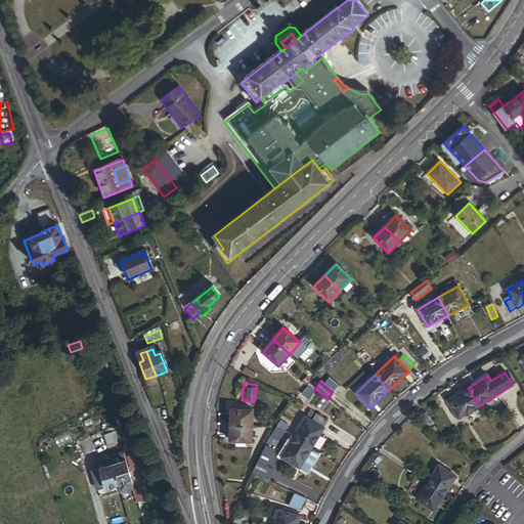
[(479,406),(468,388),(448,401),(459,419),(479,406)]
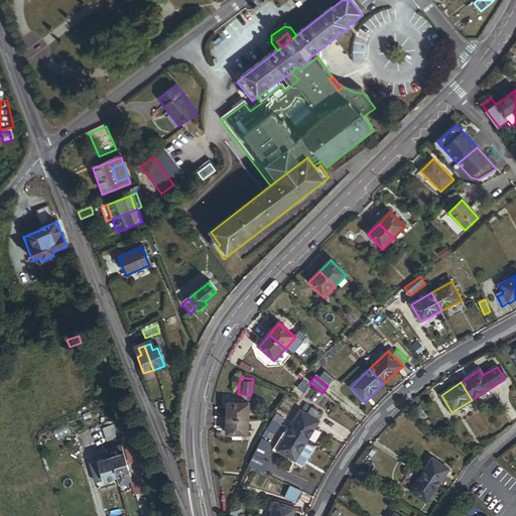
[(249,420),(250,404),(229,403),(228,419),(249,420)]
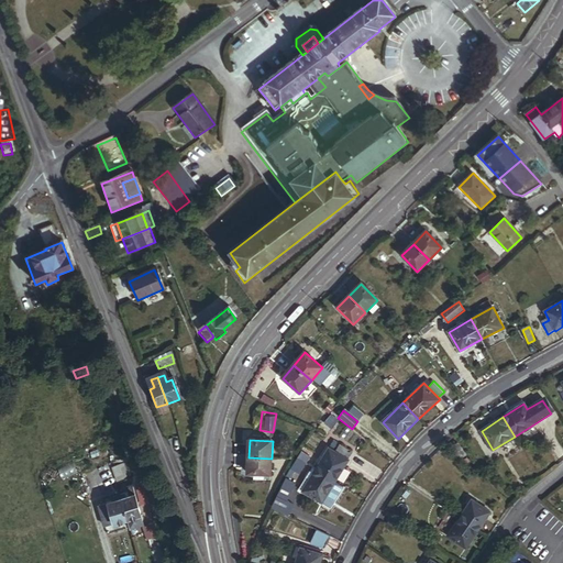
[(466,455),(459,444),(452,450),(460,461),(466,455)]
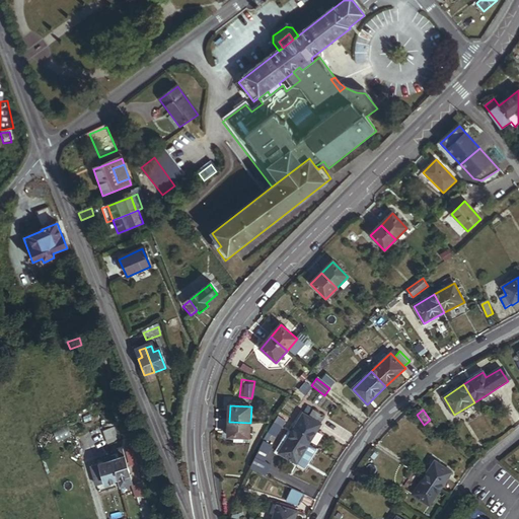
[(309,444),(325,418),(314,411),(310,418),(304,414),(292,433),(309,444)]
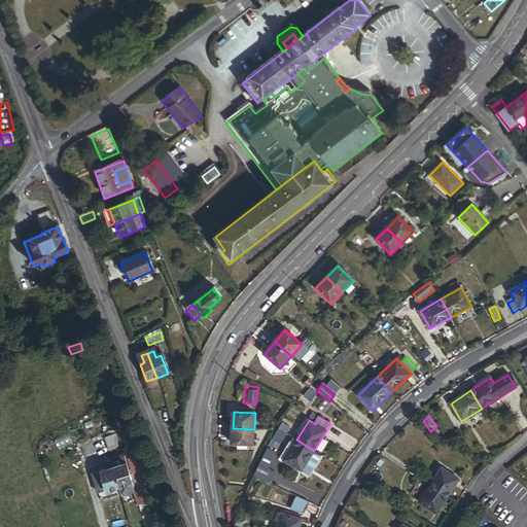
[(286,433),(290,428),(282,423),(278,428),(286,433)]
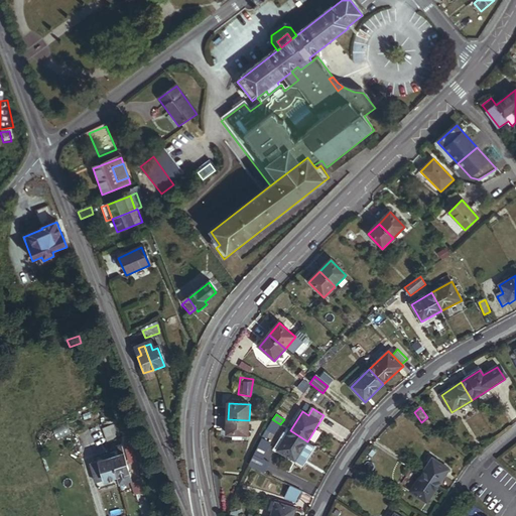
[(248,436),(249,420),(228,419),(227,435),(248,436)]
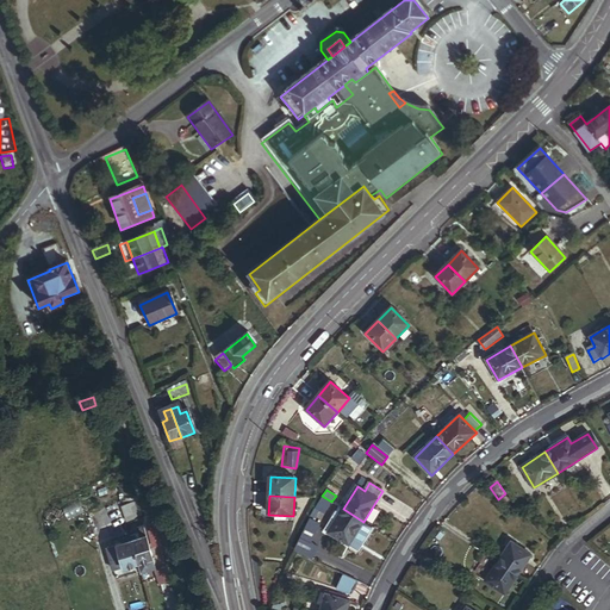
[(322,496),(317,503),(328,510),(331,502),(322,496)]
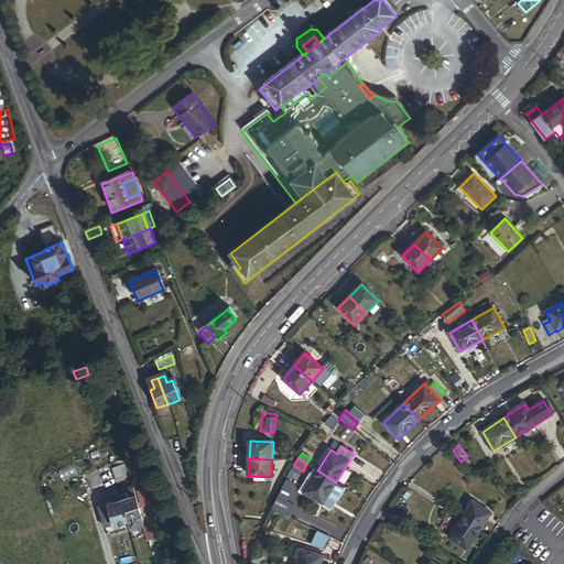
[(133,475),(129,461),(114,465),(118,479),(133,475)]
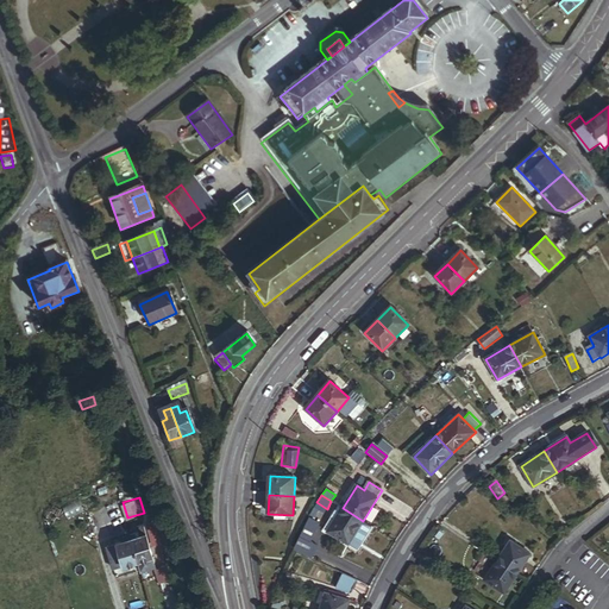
[(327,509),(316,502),(314,506),(325,513),(327,509)]
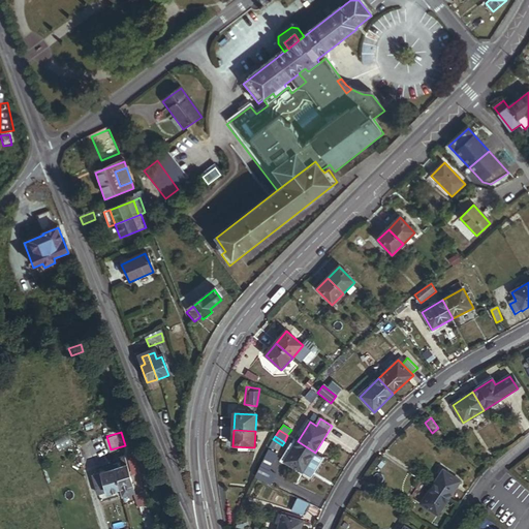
[(294,440),(289,448),(292,450),(298,441),(294,440)]
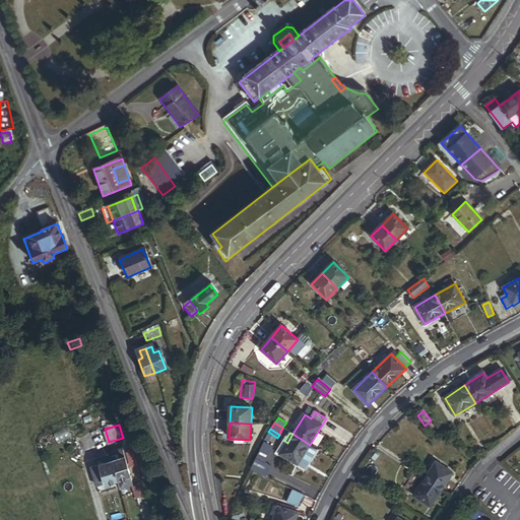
[(277,452),(297,465),(310,445),(293,434),(287,443),(284,441),(277,452)]
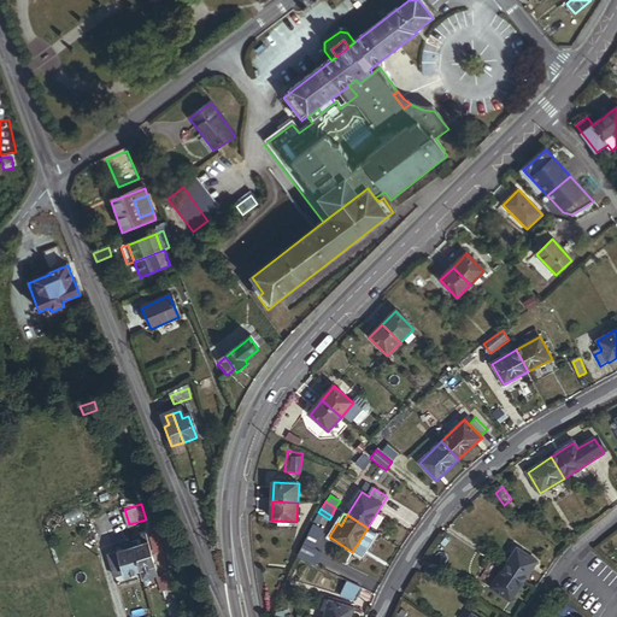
[(159,547),(154,529),(150,530),(154,548),(159,547)]
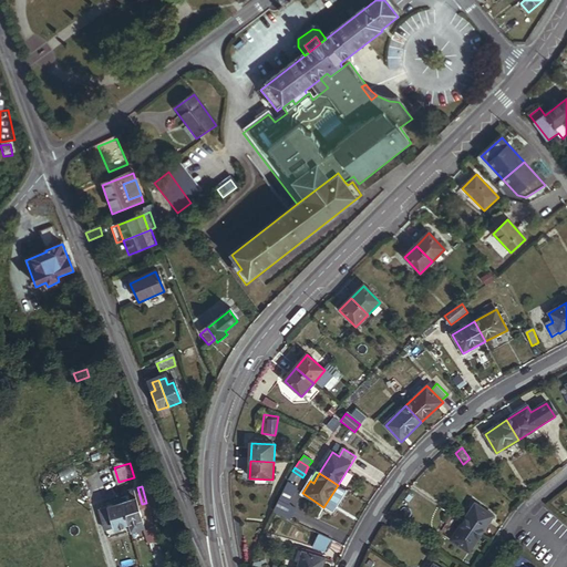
[(136,498),(134,488),(127,491),(129,497),(123,498),(124,502),(136,498)]
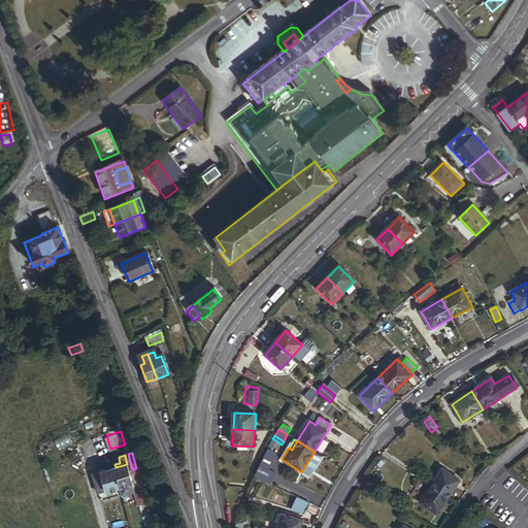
[(265,458),(256,477),(271,485),(276,474),(269,470),(273,462),(265,458)]
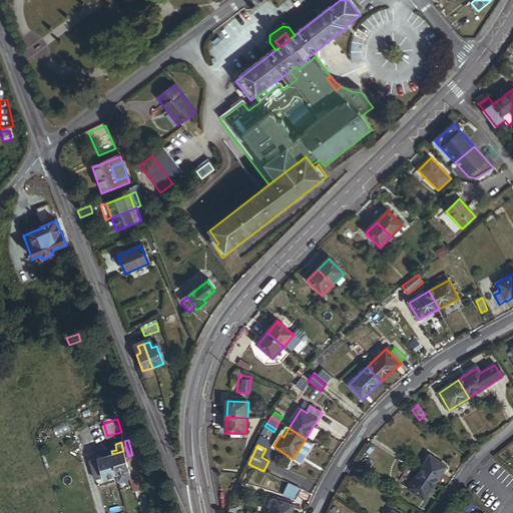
[(128,471),(123,451),(112,454),(117,474),(128,471)]
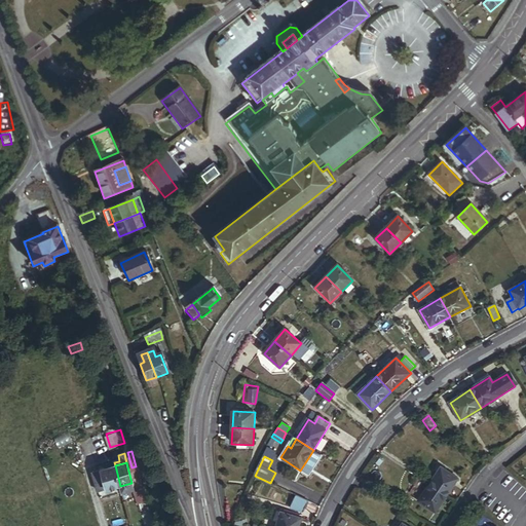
[(120,486),(115,465),(102,468),(107,489),(120,486)]
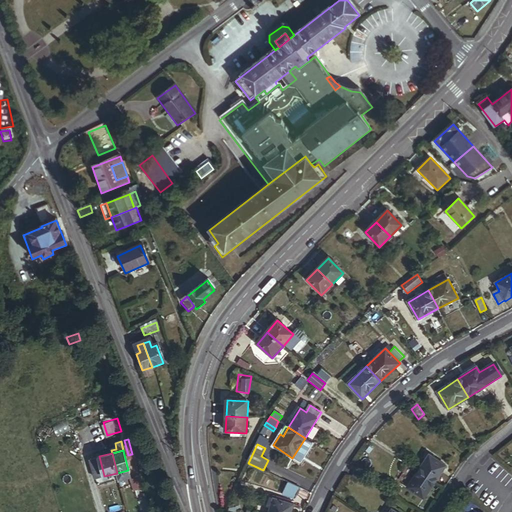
[(434,481),(444,466),(428,455),(418,471),(434,481)]
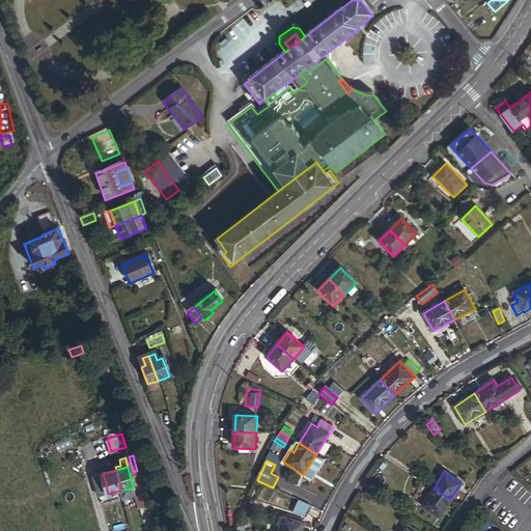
[(108,494),(103,473),(93,475),(99,497),(108,494)]
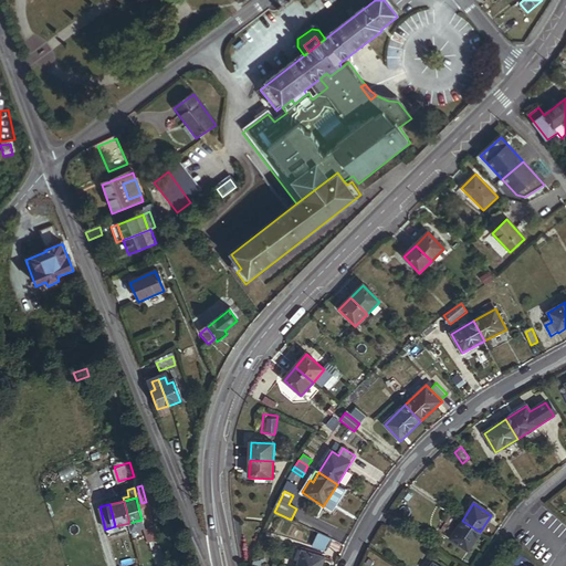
[(144,527),(142,520),(129,523),(132,531),(144,527)]
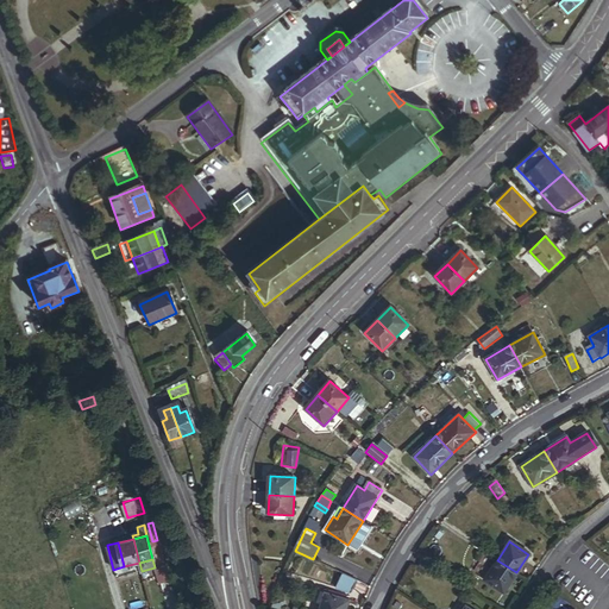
[(437,567),(425,559),(420,566),(431,575),(437,567)]
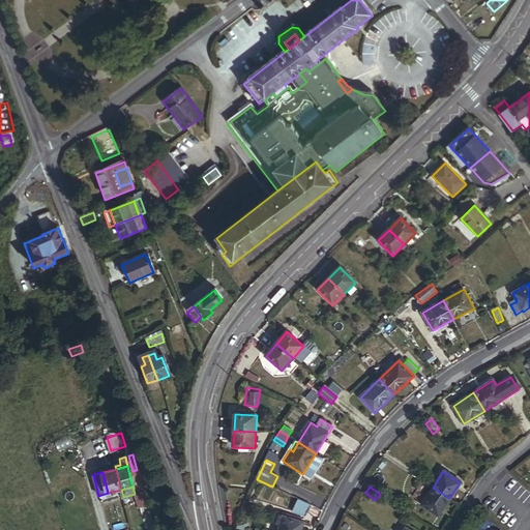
[(438,516),(449,498),(433,488),(421,505),(438,516)]
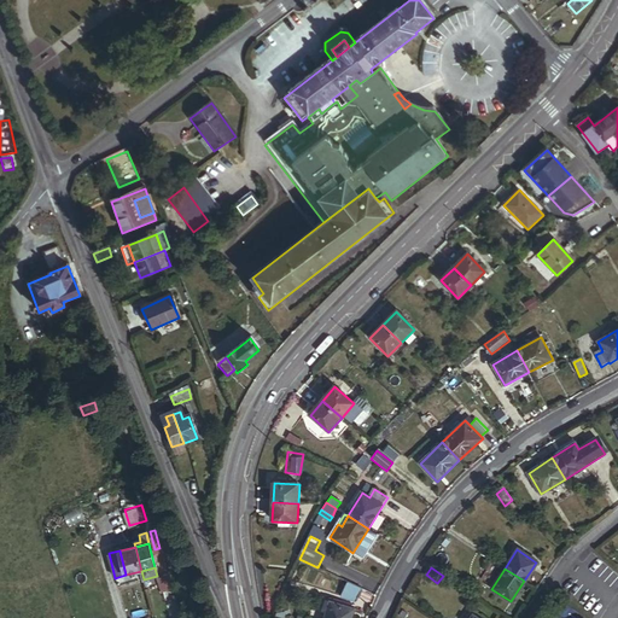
[(362,589),(367,581),(353,573),(348,583),(362,589)]
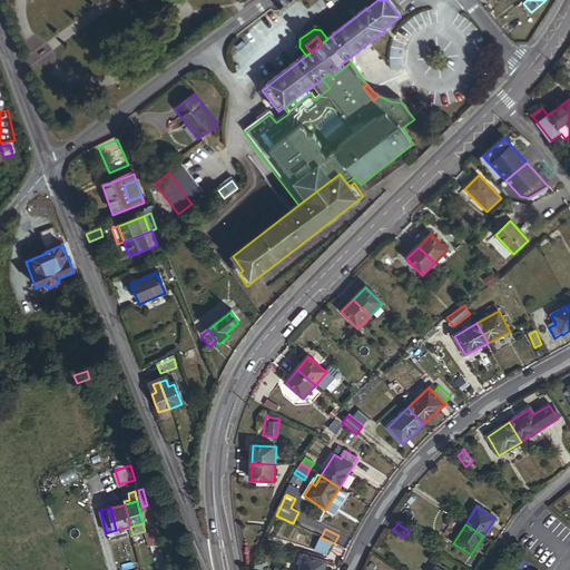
[(328,556),(334,543),(321,538),(316,549),(328,556)]
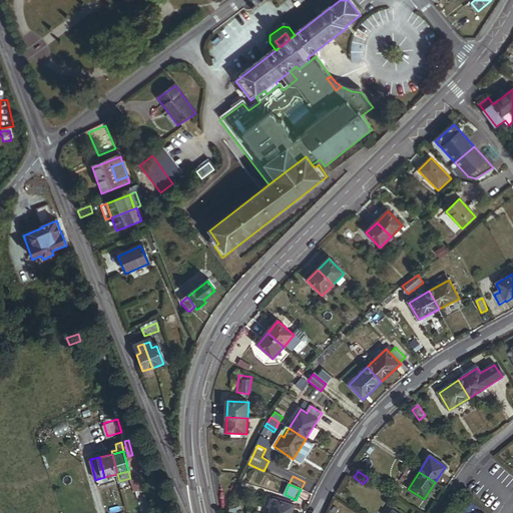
[(291,512),(294,506),(274,500),(272,507),(269,512),(291,512)]
